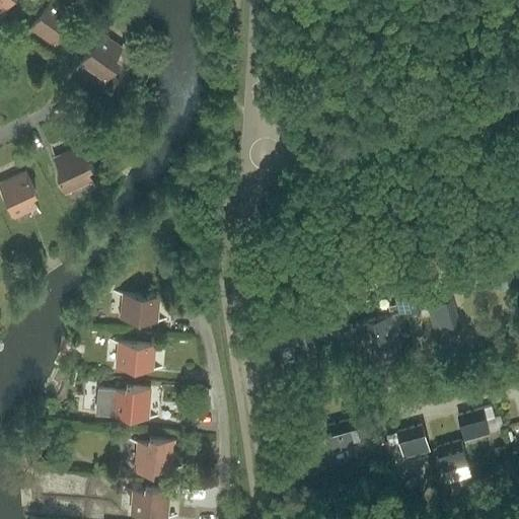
[(0,0),(0,5),(5,9),(10,0),(0,0)]
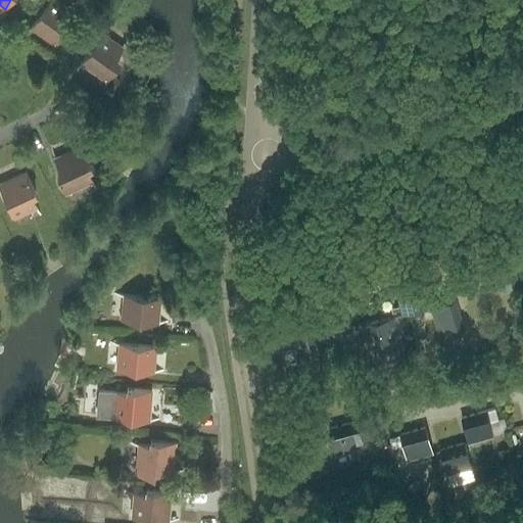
[(73,12),(54,0),(50,0),(32,28),(55,45),(69,25),(65,21),(73,12)]
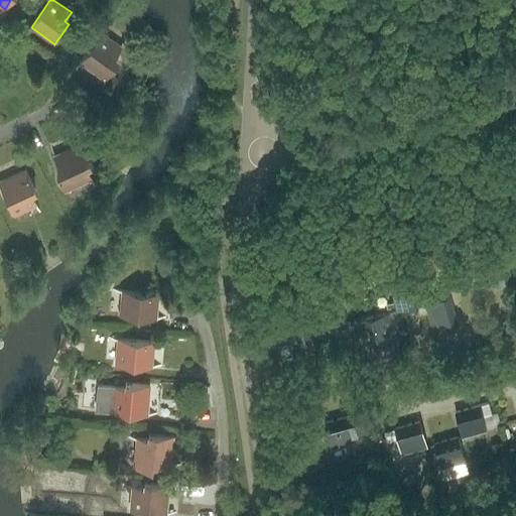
[(102,33),(81,62),(105,80),(119,59),(115,56),(121,47),(102,33)]
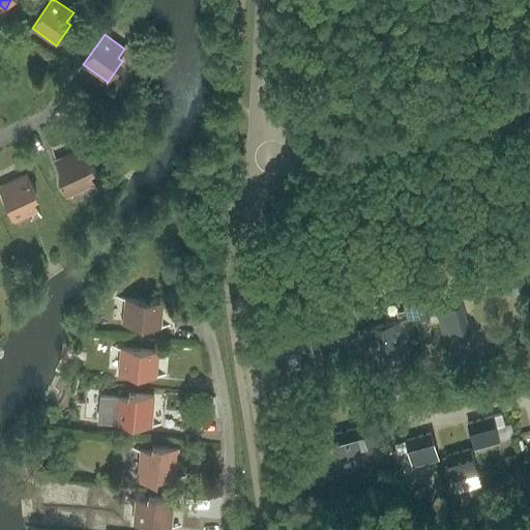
[(67,196),(94,183),(89,173),(93,171),(83,148),(56,160),(64,178),(59,180),(67,196)]
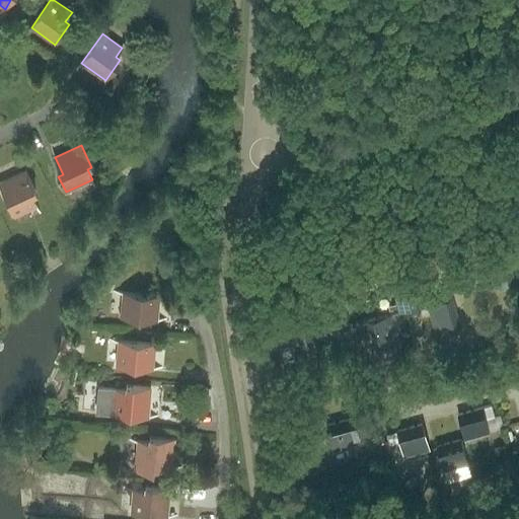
[(0,183),(15,216),(36,205),(32,196),(36,194),(26,170),(0,182),(0,183)]
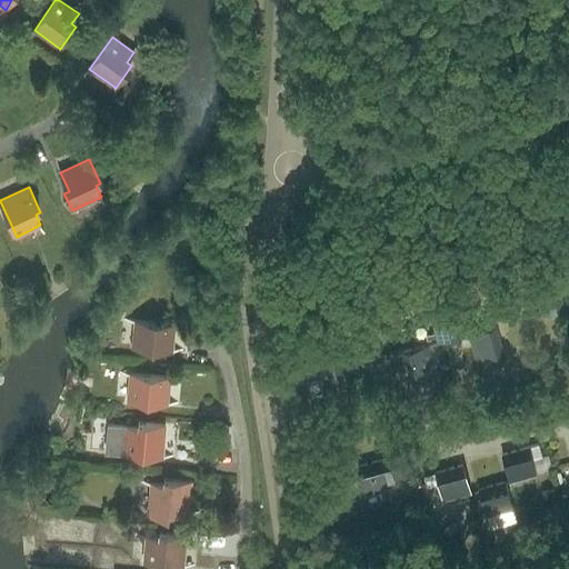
[(438,346),(465,338),(458,313),(431,321),(438,346)]
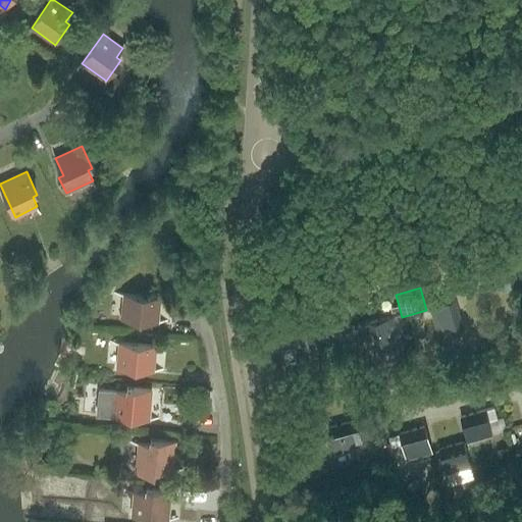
[(161,298),(124,295),(122,319),(158,322),(161,298)]
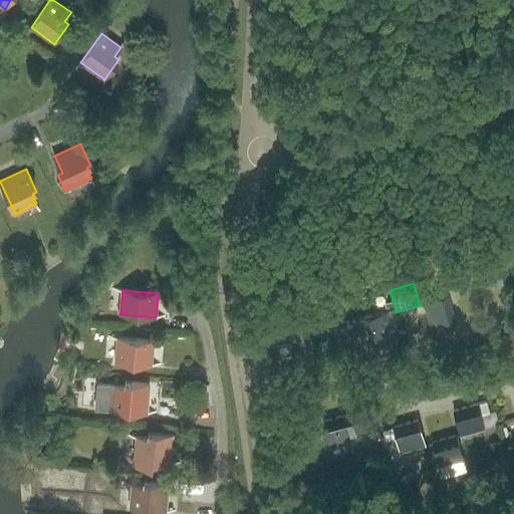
[(433,327),(457,320),(450,295),(426,301),(433,327)]
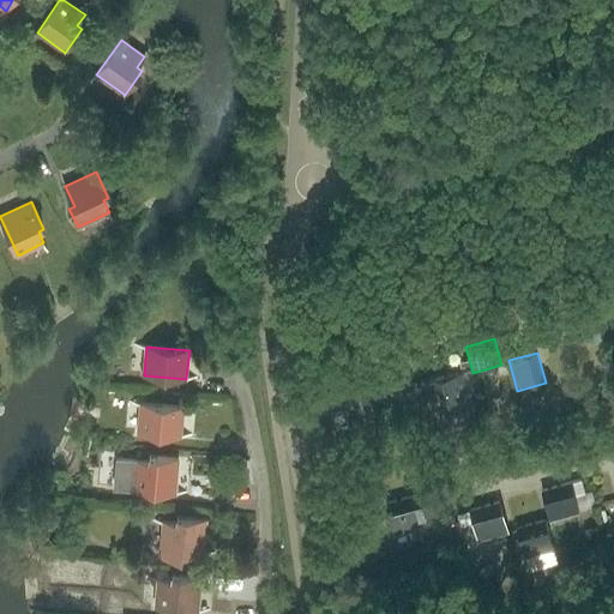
[(475,383),(473,372),(434,384),(447,427),(475,419),(465,385),(475,383)]
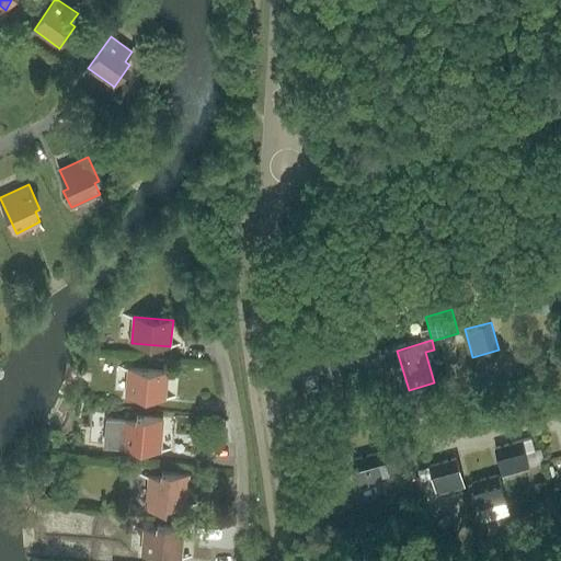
[(168,373),(129,369),(127,396),(165,399),(168,373)]
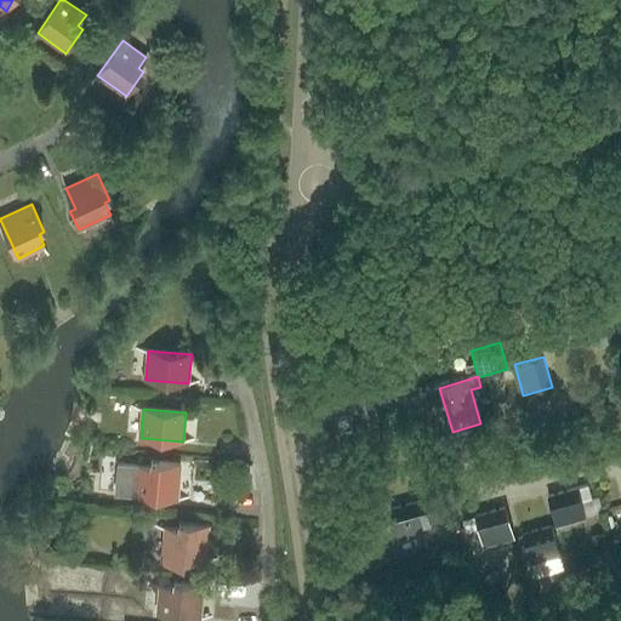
[(118,465),(115,494),(178,500),(181,465),(152,462),(151,468),(118,465)]
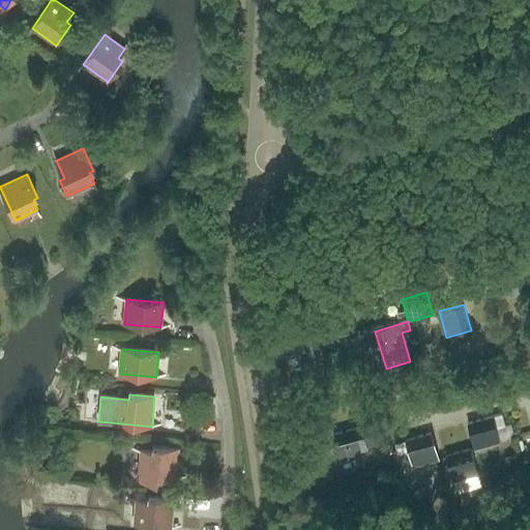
[(476,448),(501,442),(495,417),(469,424),(476,448)]
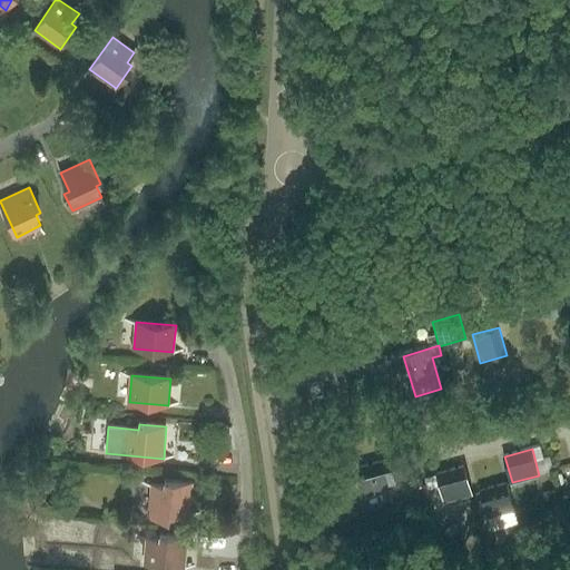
[(364,498),(405,485),(397,459),(357,470),(364,498)]
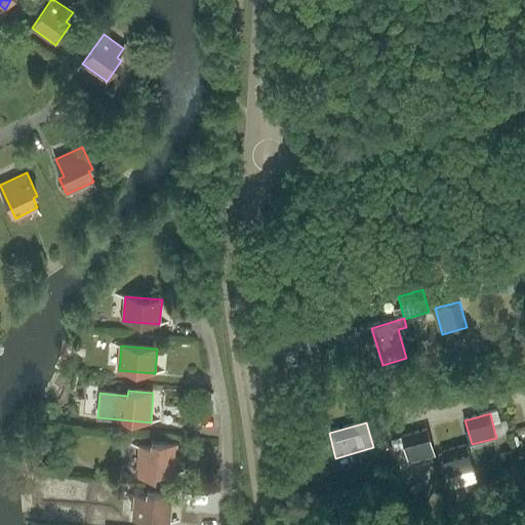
[(410,460),(434,454),(427,430),(393,440),(394,445),(406,443),(410,460)]
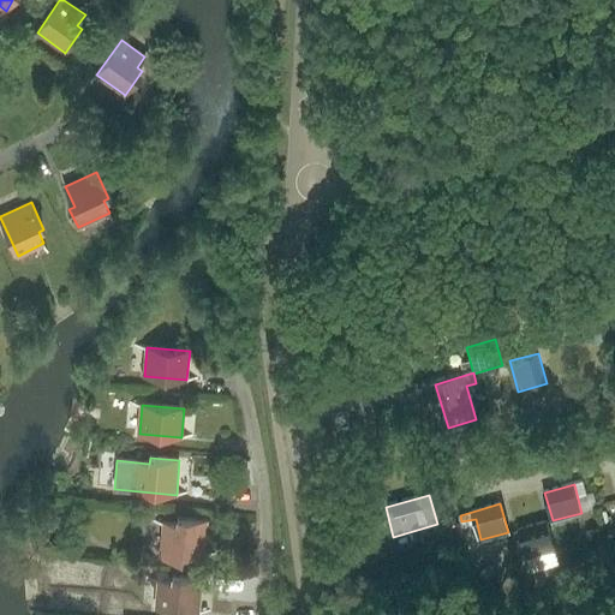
[(178,524),(165,523),(161,557),(181,559),(183,554),(204,555),(207,521),(178,518),(178,524)]
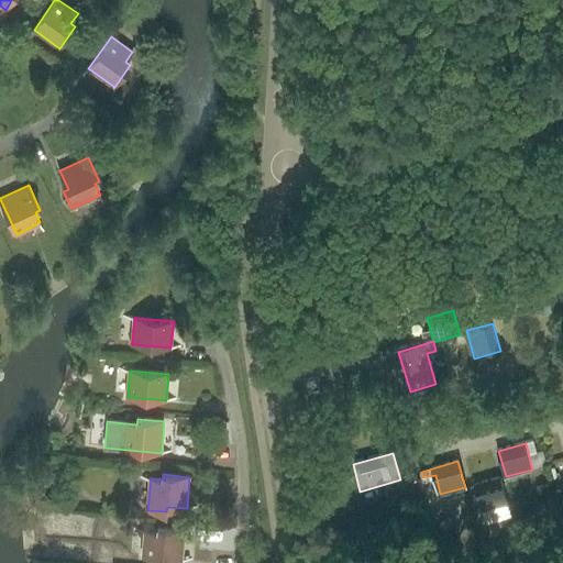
[(482,510),(508,504),(500,477),(474,485),(482,510)]
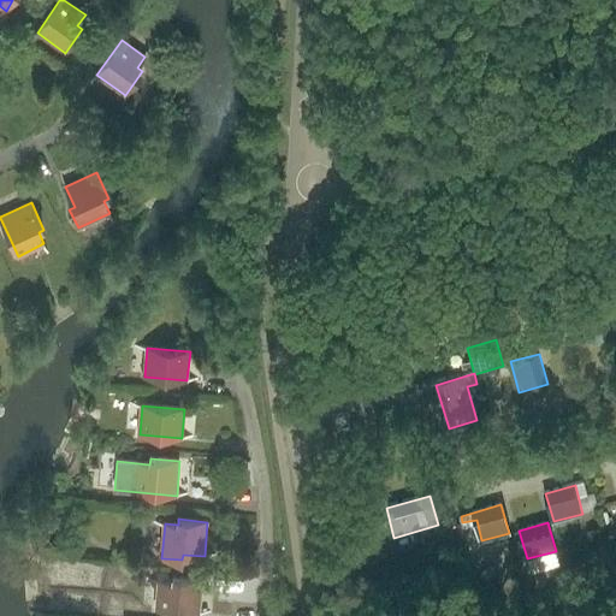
[(160,581),(157,610),(200,614),(202,579),(173,576),(172,582),(160,581)]
